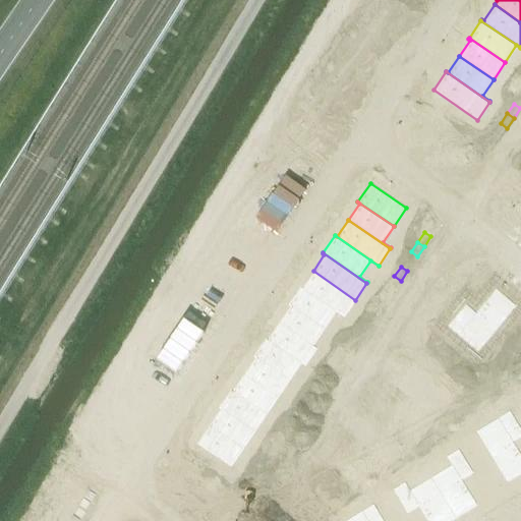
[(300,286),(299,287),(343,316),(355,300),(313,271),(302,287),(300,286)]
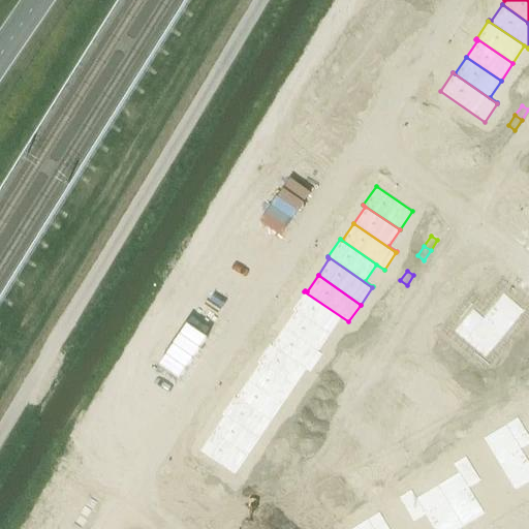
[(400,280),(394,290),(401,294),(407,285),(400,280)]
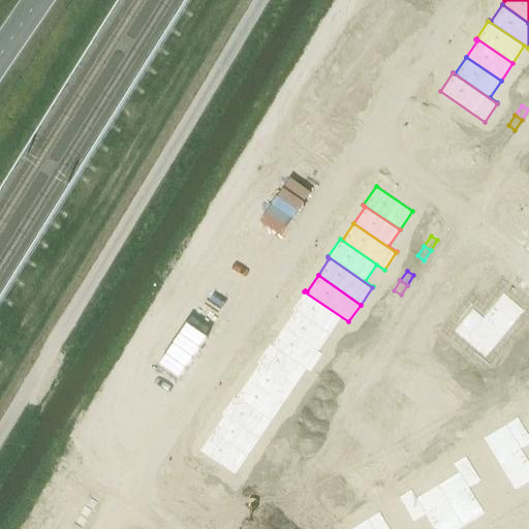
[(304,291),(292,309),(329,334),(340,316),(348,322),(348,321),(304,291)]
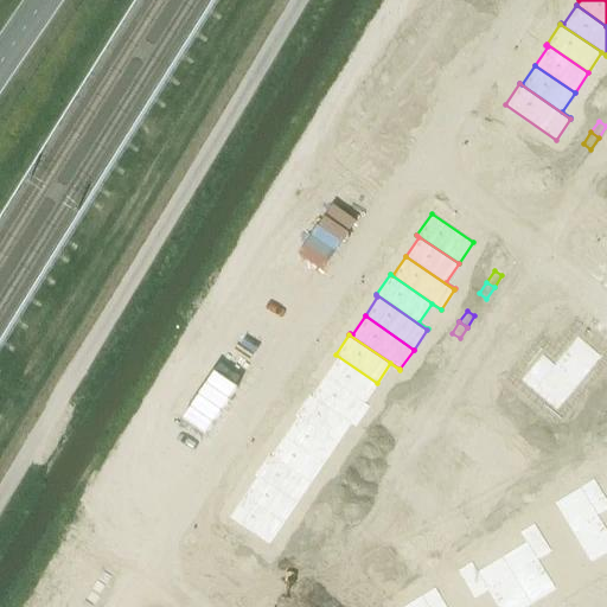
[(542,355),(521,379),(556,409),(600,356),(576,337),(554,364),(542,355)]
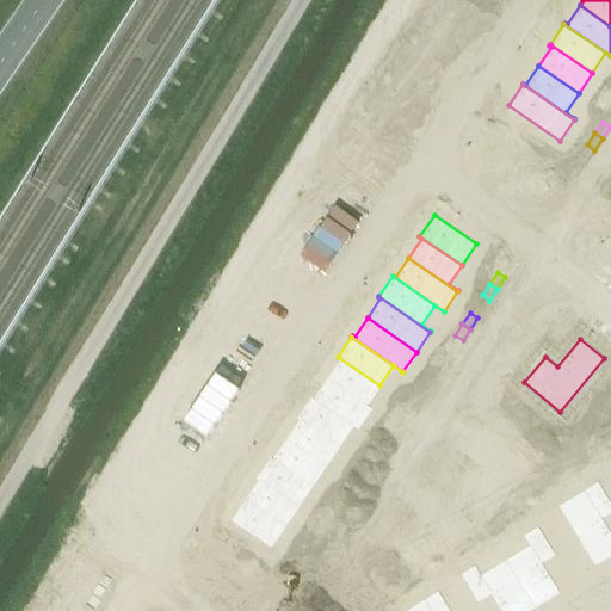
[(443,352),(436,364),(443,370),(451,358),(443,352)]
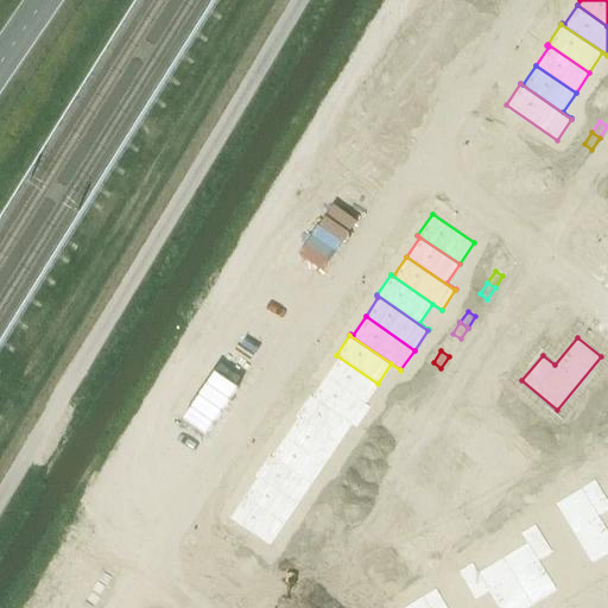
[(337,358),(324,377),(369,407),(369,406),(365,403),(378,384),(336,355),(335,356),(337,358)]
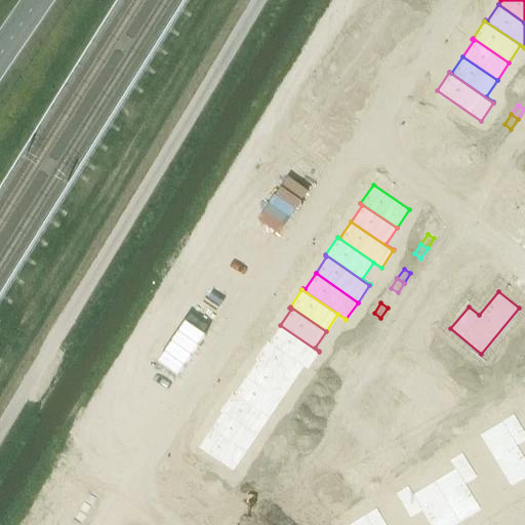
[(374,313),(367,323),(374,327),(380,318),(374,313)]
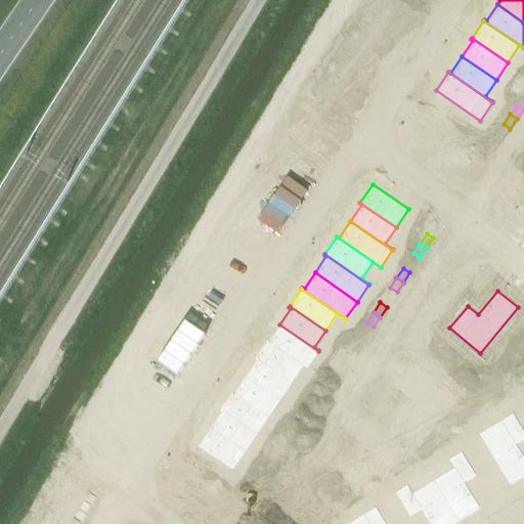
[(267,340),(266,341),(306,367),(318,351),(279,324),(269,341),(267,340)]
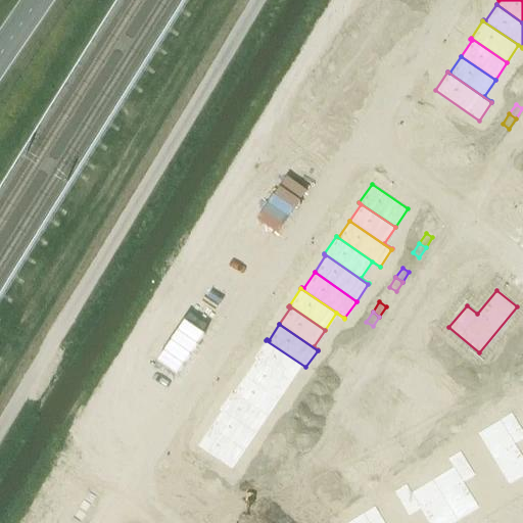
[(355,336),(349,346),(355,350),(363,341),(355,336)]
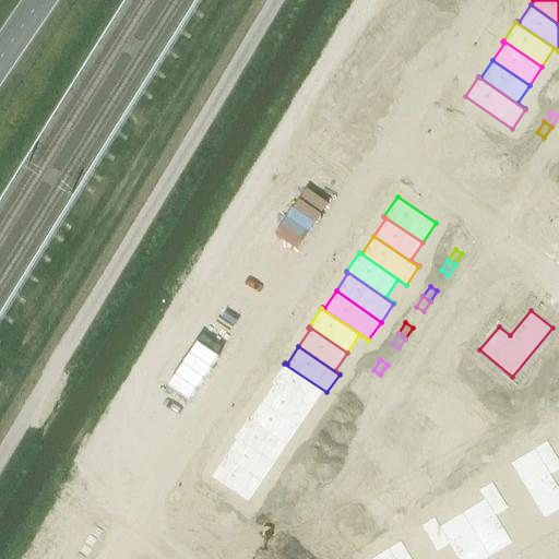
[(284,364),(271,381),(310,408),(322,390),(326,393),(326,392),(284,364)]
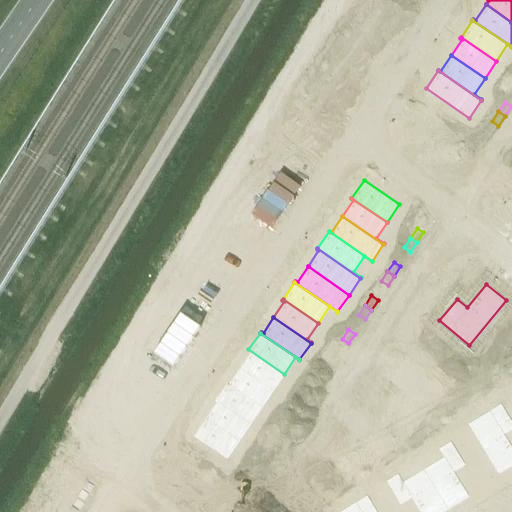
[(342,339),(335,348),(342,353),(348,343),(342,339)]
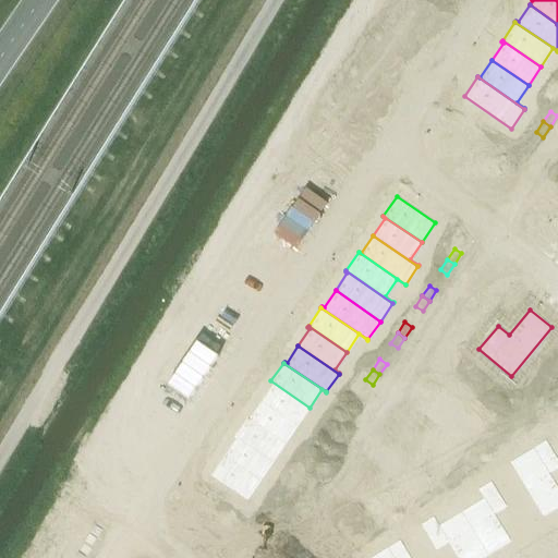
[(273,384),(261,401),(296,425),(310,408),(270,380),(270,381),(273,384)]
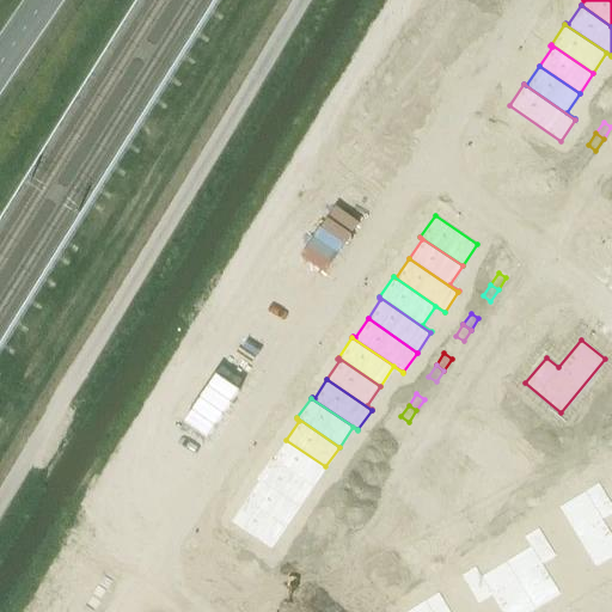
[(389,434),(381,446),(389,451),(397,440),(389,434)]
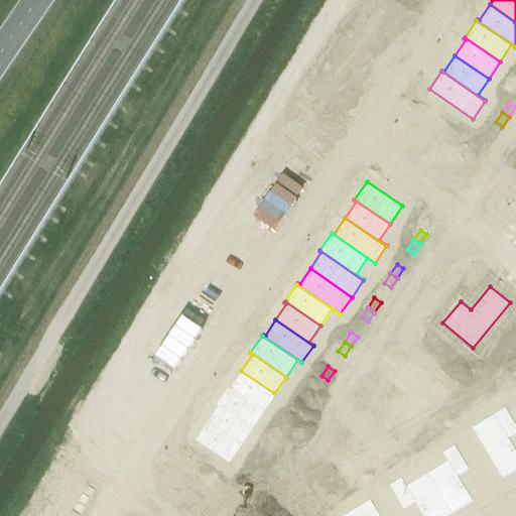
[(228,385),(227,386),(263,410),(274,393),(241,371),(230,387),(228,385)]
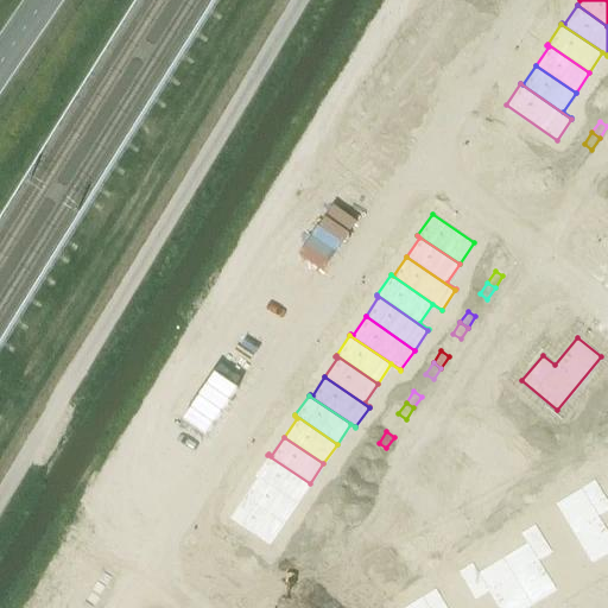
[(379,443),(371,454),(379,460),(386,448),(379,443)]
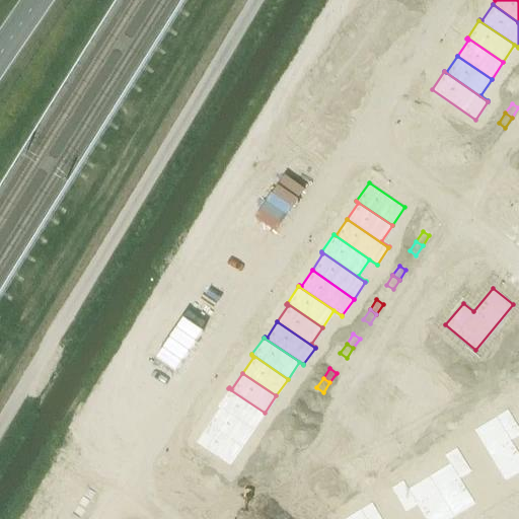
[(228,388),(217,405),(252,430),(265,413),(228,388)]
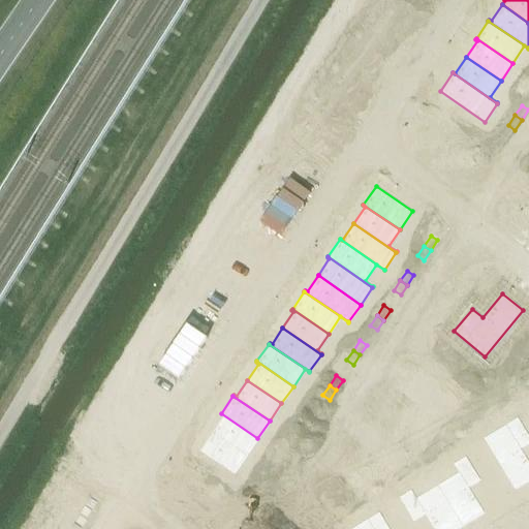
[(312,410),(306,419),(312,425),(319,414),(312,410)]
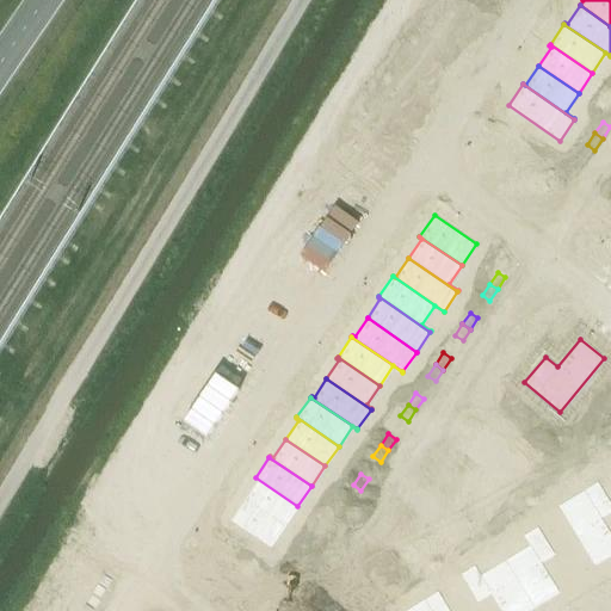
[(258,480),(245,499),(284,526),(297,506),(255,477),(255,479),(258,480)]
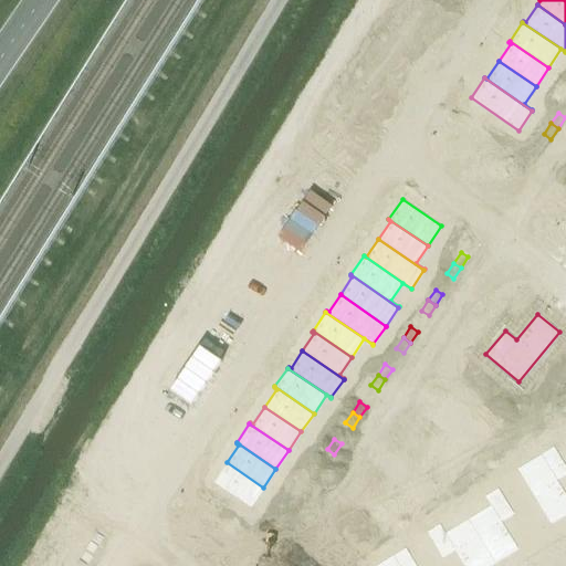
[(565,467),(553,446),(516,468),(549,524),(565,514),(565,494),(557,480),(565,473),(565,467)]
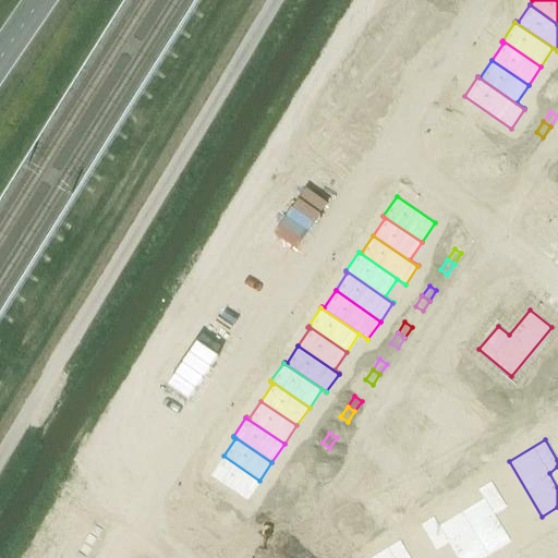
[(323,443),(315,453),(323,458),(329,448),(323,443)]
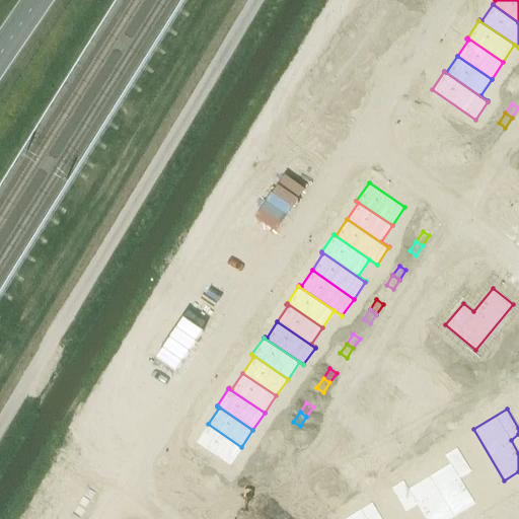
[(208,424),(196,442),(229,465),(241,447),(208,424)]
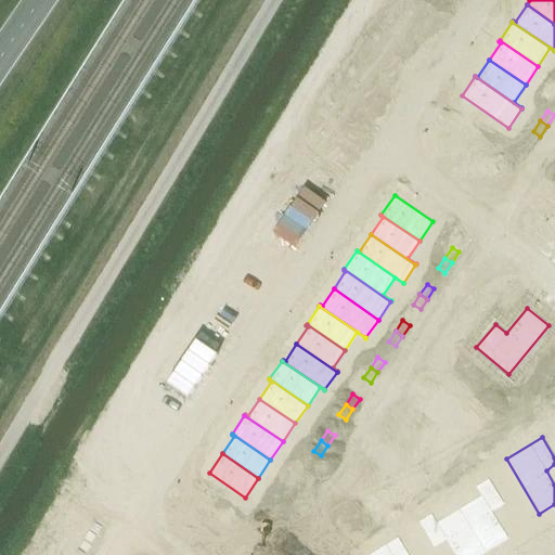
[(302,467),(296,477),(304,482),(310,472),(302,467)]
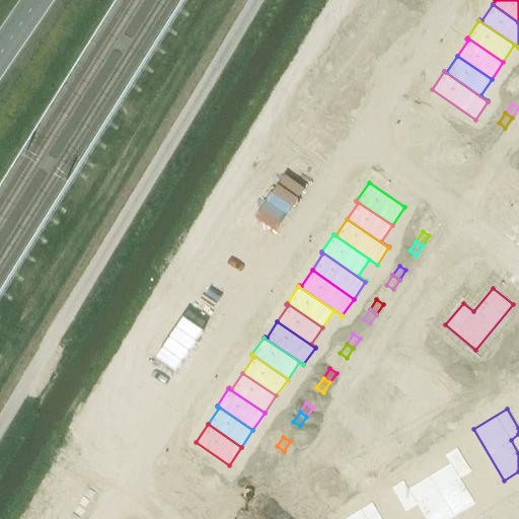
[(316,443),(311,449),(320,457),(325,451),(316,443)]
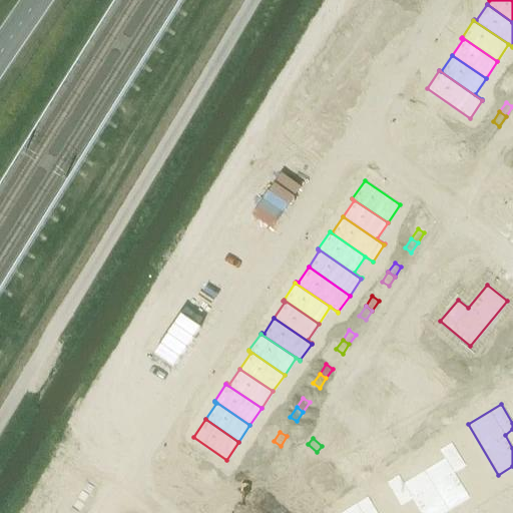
[(274,441),(267,451),(274,455),(281,446),(274,441)]
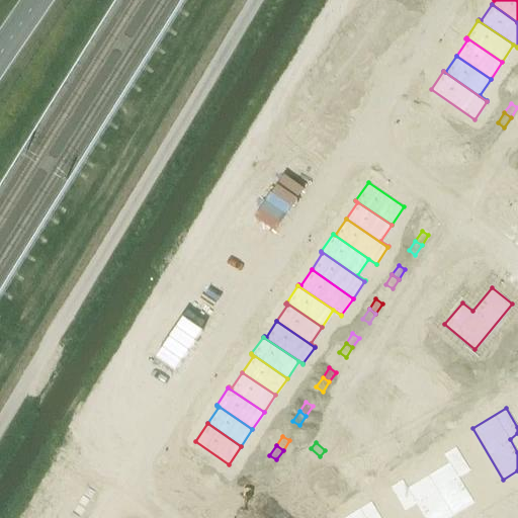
[(447,462),(427,475),(452,516),(475,502),(458,478),(470,470),(455,446),(442,453),(447,462)]
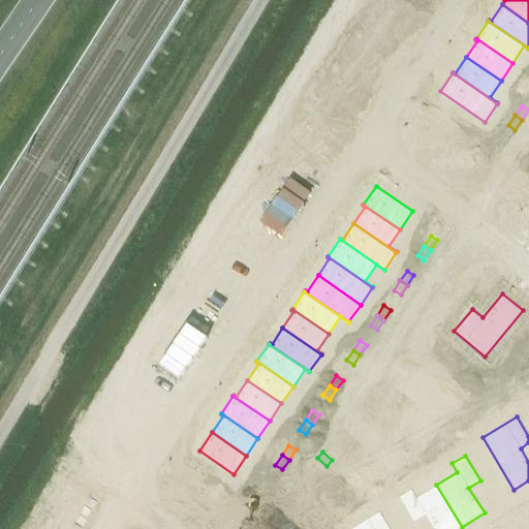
[(337,464),(332,470),(341,478),(346,471),(337,464)]
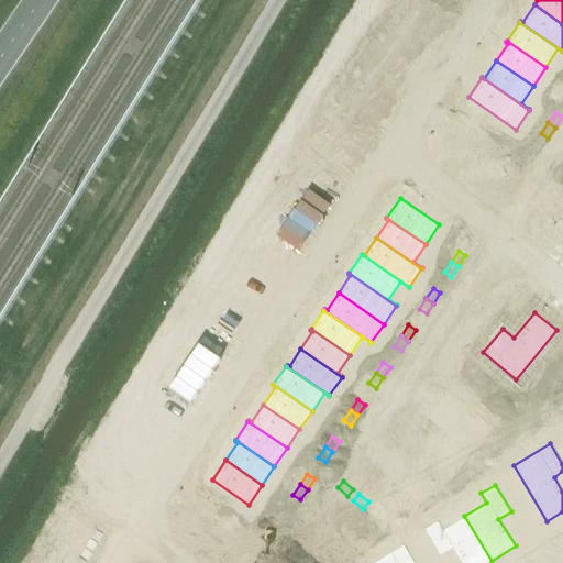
[(368,501),(363,509),(373,517),(378,510),(368,501)]
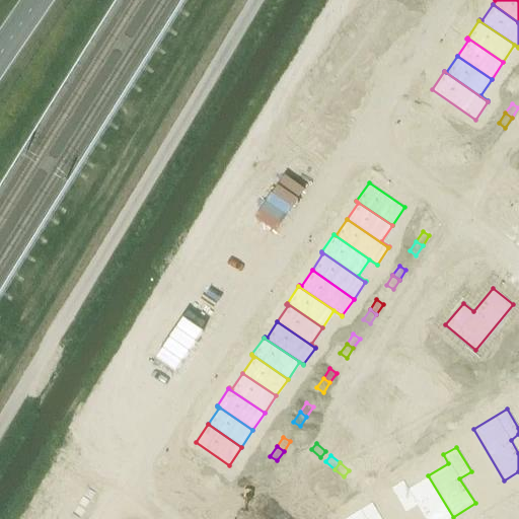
[(265,463),(258,473),(265,477),(272,468),(265,463)]
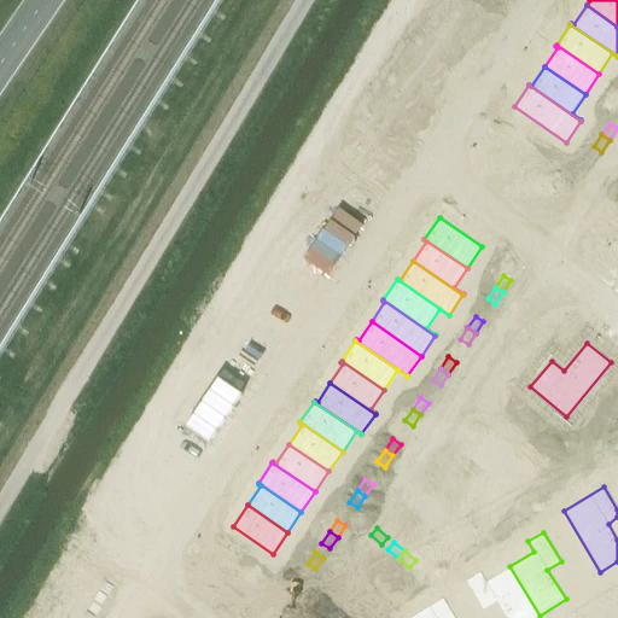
[(340,558),(310,594),(328,610),(359,572),(340,558)]
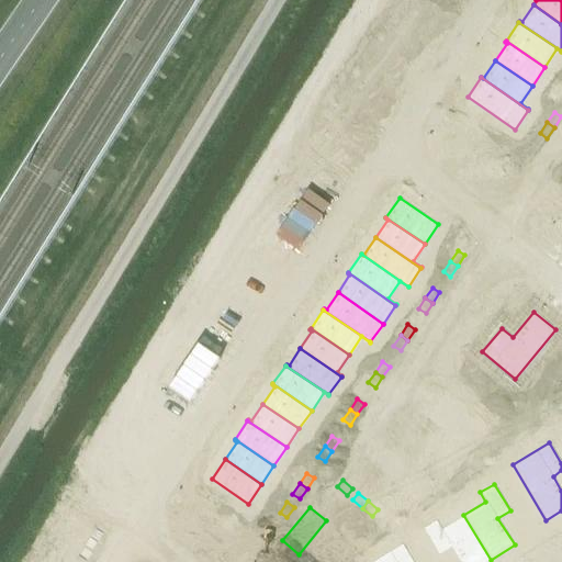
[(436,519),(423,528),(438,554),(451,547),(460,561),(486,561),(491,560),(463,515),(441,528),(436,519)]
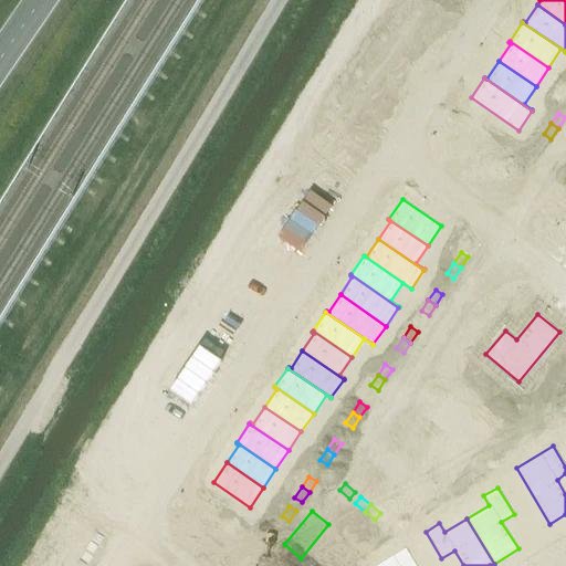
[(328,524),(301,558),(310,565),(320,565),(344,537),(328,524)]
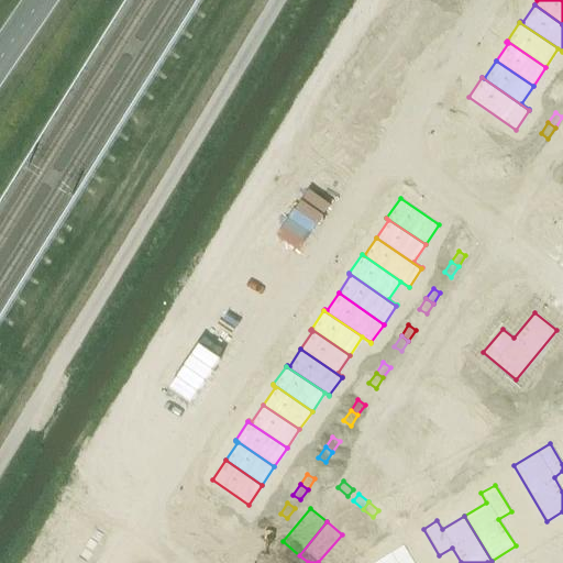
[(342,534),(318,562),(345,562),(357,548),(342,534)]
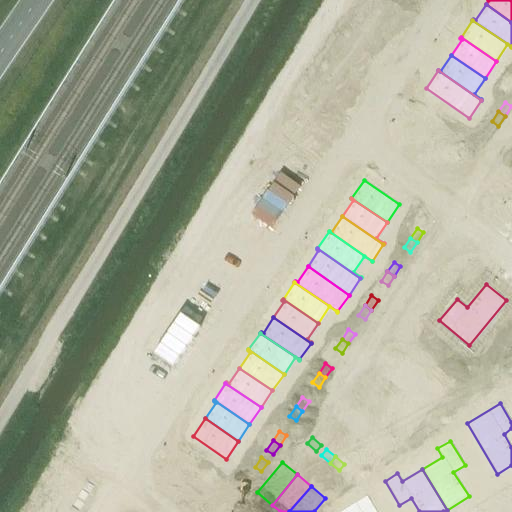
[(376,511),(366,495),(337,511),(376,511)]
